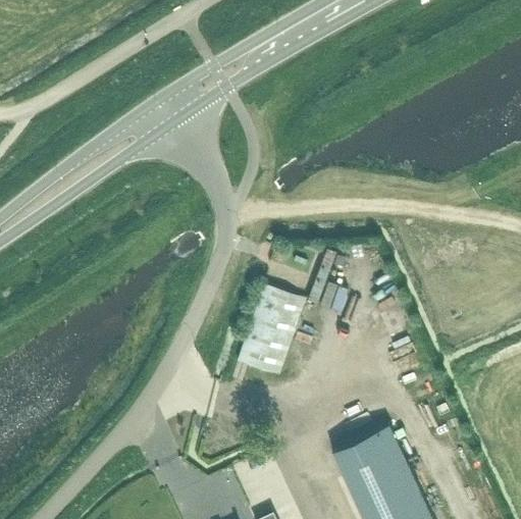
[(265,283),(238,360),(279,375),(307,298),(265,283)]
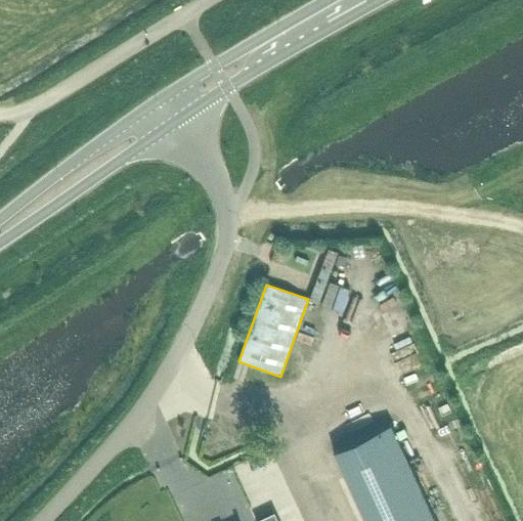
[(430,434),(454,420),(444,403),(420,418),(430,434)]
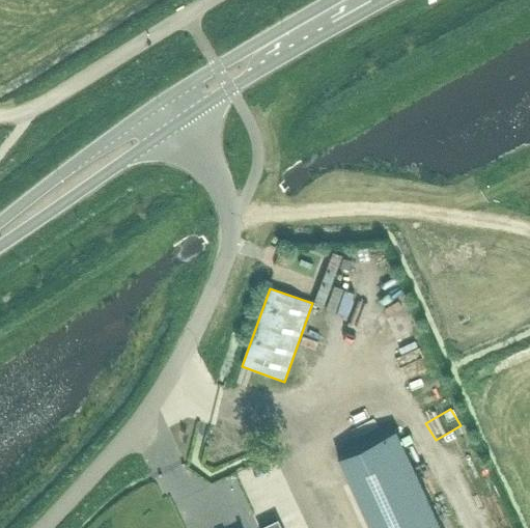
[(336,456),(369,527),(440,527),(394,429),(336,456)]
